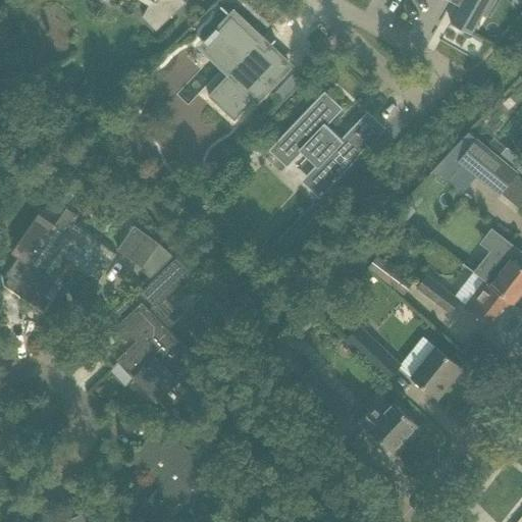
[(150,0),(151,0),(142,17),(156,32),(186,3),(183,0),(150,0)]
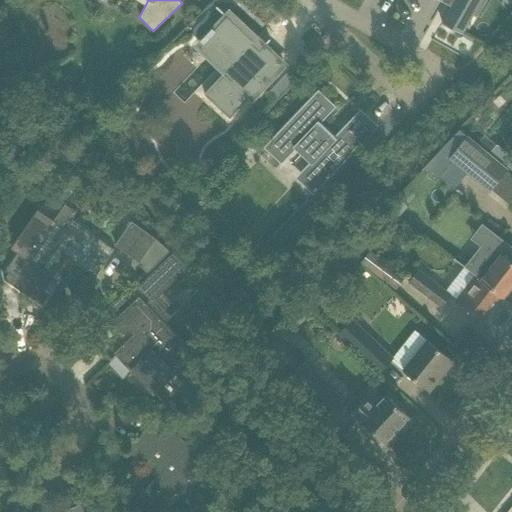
[(447,0),(453,3),(443,19),(445,20),(463,30),(464,31),(474,14),(474,13),(481,0),(447,0)]
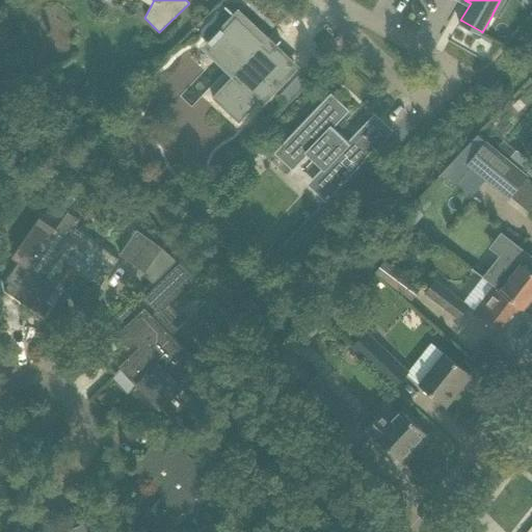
[(211,99),(238,124),(294,65),(274,47),(268,53),(260,46),(263,43),(235,17),(221,32),(222,33),(219,36),(217,33),(208,43),(211,46),(216,41),(242,65),(211,99)]
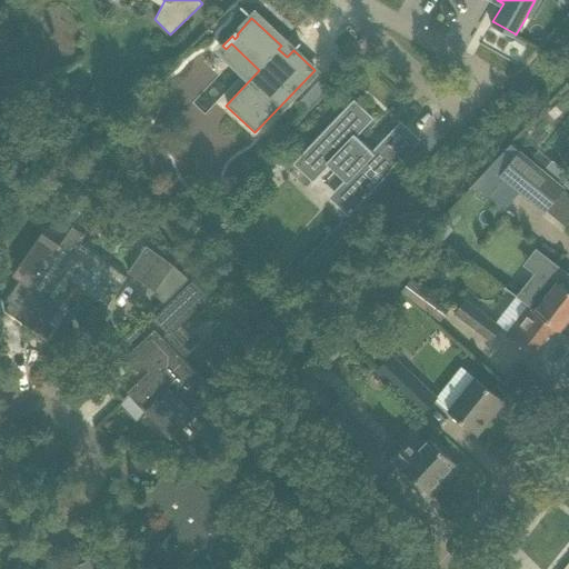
[(339,188),(357,205),(358,206),(363,199),(365,200),(368,196),(390,171),(388,169),(398,158),(400,161),(420,140),(419,139),(418,140),(400,123),(372,152),(355,136),(371,119),(353,102),(355,101),(353,100),(292,163),(293,166),(295,165),(312,181),(331,161),(349,178),(339,188)]
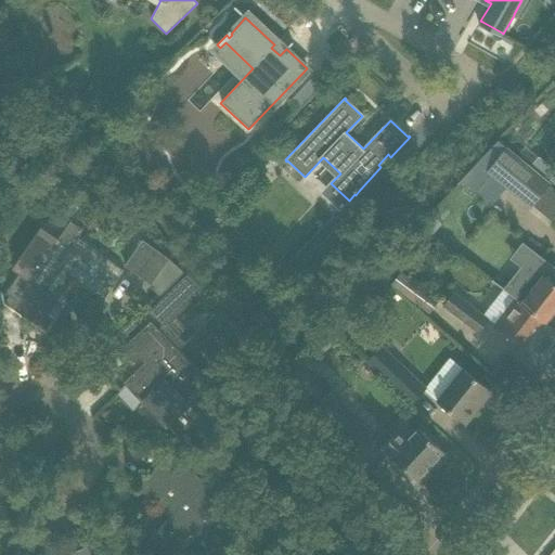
[(531,206),(551,182),(499,140),(460,180),(488,203),(504,183),(531,206)]
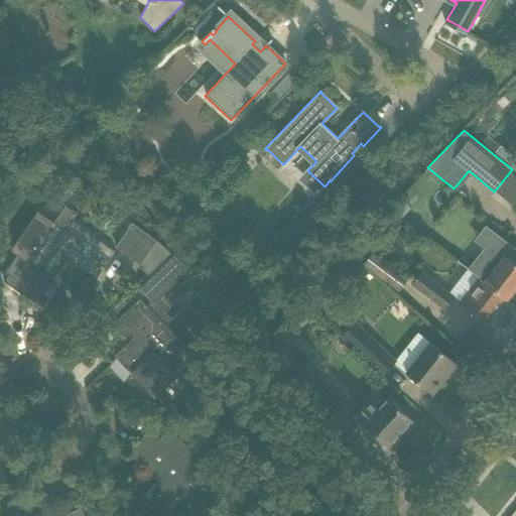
[(504,161),(515,171),(515,157),(511,153),(504,161)]
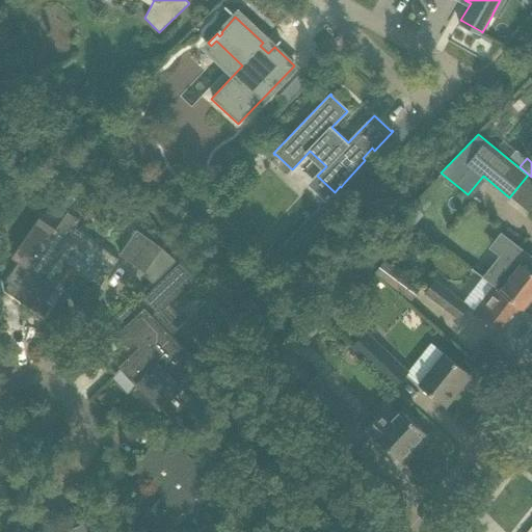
[(409,216),(416,221),(425,211),(419,205),(409,216)]
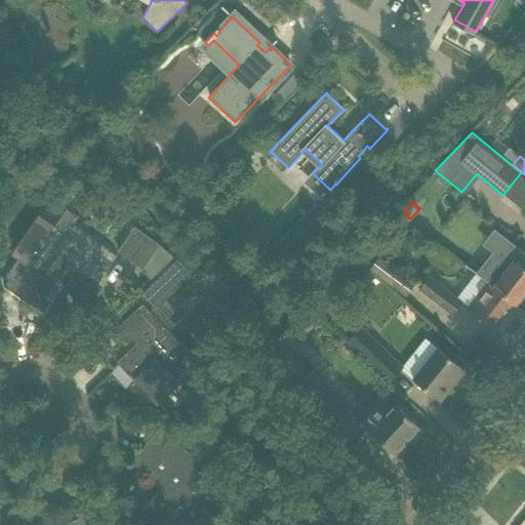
[(5,277),(8,280),(4,286),(42,313),(50,301),(41,294),(66,260),(98,283),(117,256),(72,226),(65,236),(39,217),(13,254),(18,257),(5,277)]
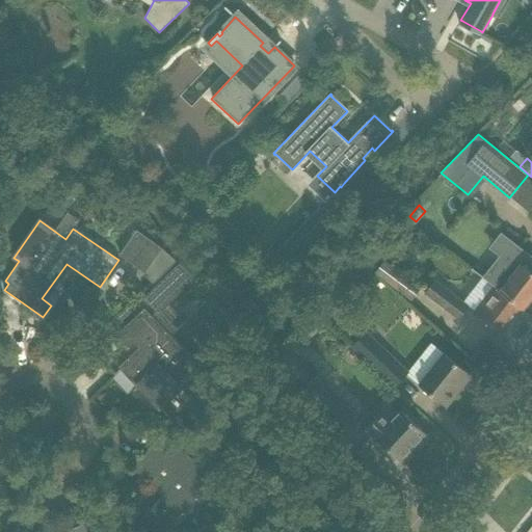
[(120,254),(144,271),(162,246),(137,229),(120,254)]
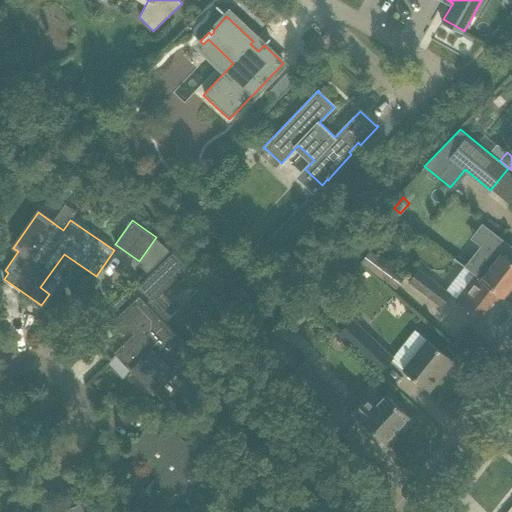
[(511,262),(502,254),(508,245),(491,232),(465,266),(474,274),(455,299),(483,321),(502,297),(503,298),(511,286),(511,262)]
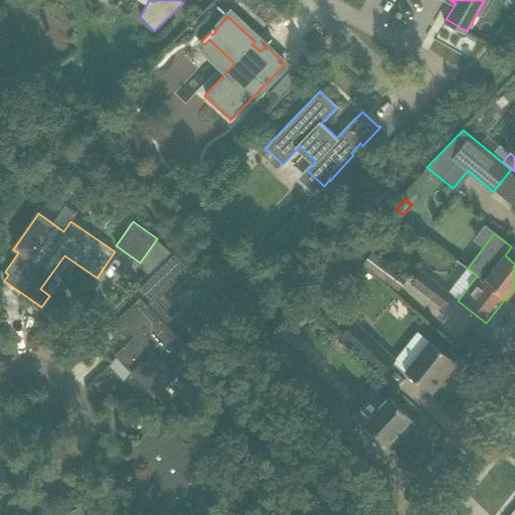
[(374,249),(363,264),(396,289),(407,276),(374,249)]
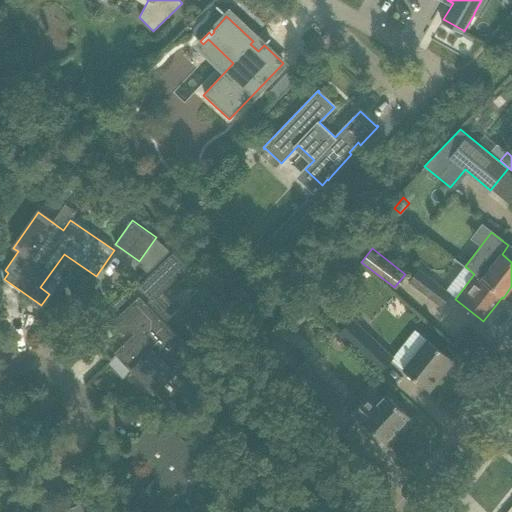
[(150,299),(147,301),(165,320),(178,308),(163,292),(188,268),(173,252),(138,286),(150,299)]
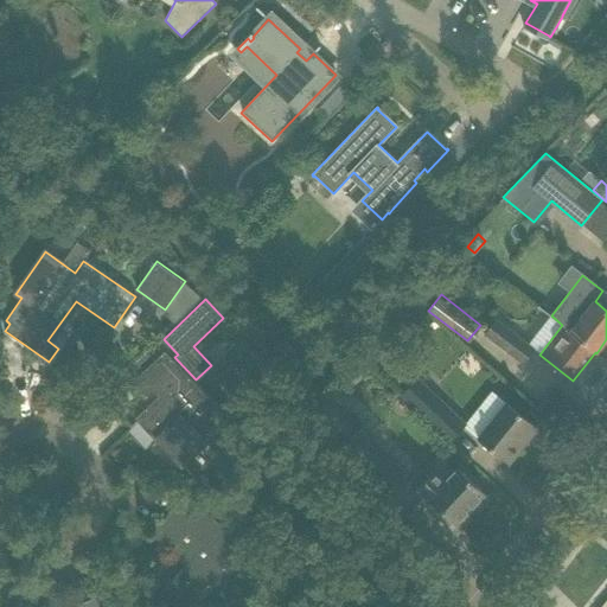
[(484,334),(523,364),(536,347),(497,318),(484,334)]
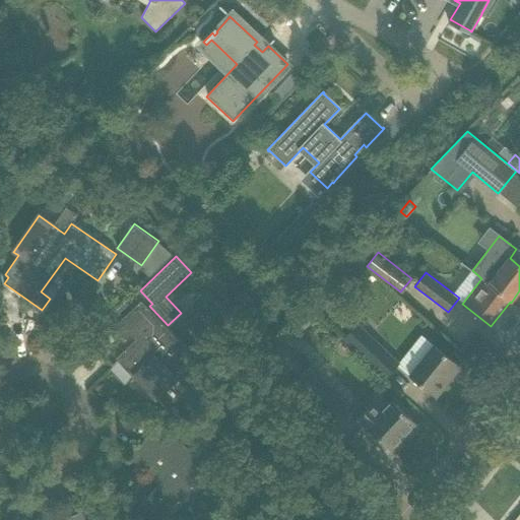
[(135,377),(155,398),(176,379),(173,376),(191,359),(140,305),(116,328),(125,339),(132,333),(138,340),(119,360),(135,376),(135,377)]
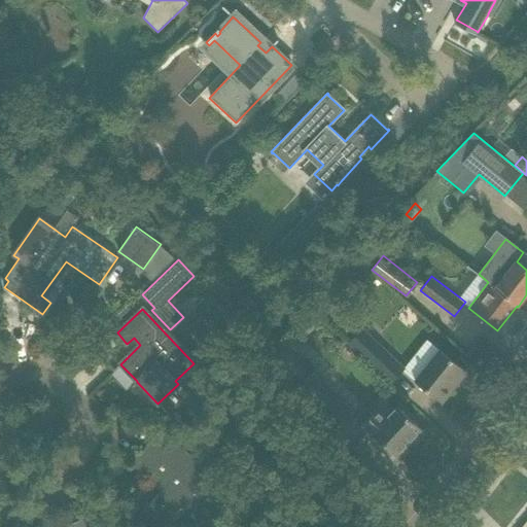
[(348,344),(390,383),(403,369),(361,328),(348,344)]
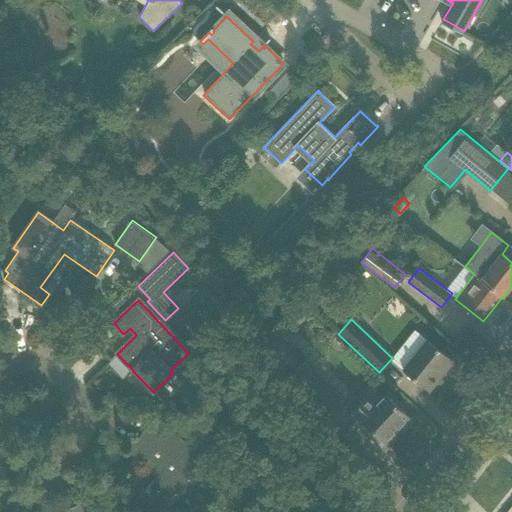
[(402,369),(414,379),(429,392),(453,361),(426,339),(402,369)]
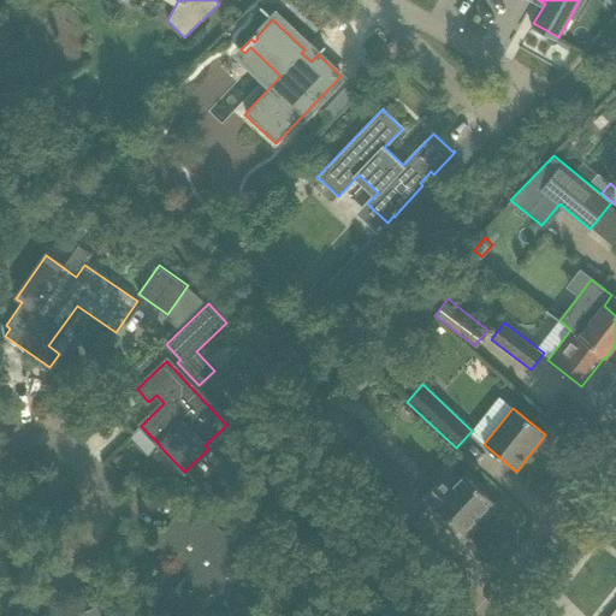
[(421,499),(440,517),(443,515),(462,533),(492,502),(465,475),(450,490),(440,480),(421,499)]
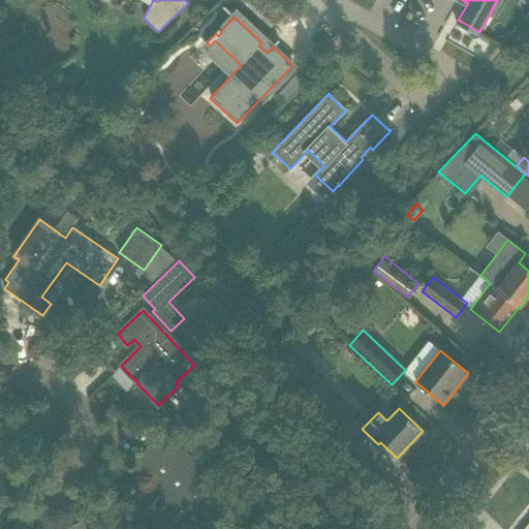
[(201,469),(204,467),(161,432),(132,466),(163,492),(147,510),(168,528),(212,477),(201,469)]
